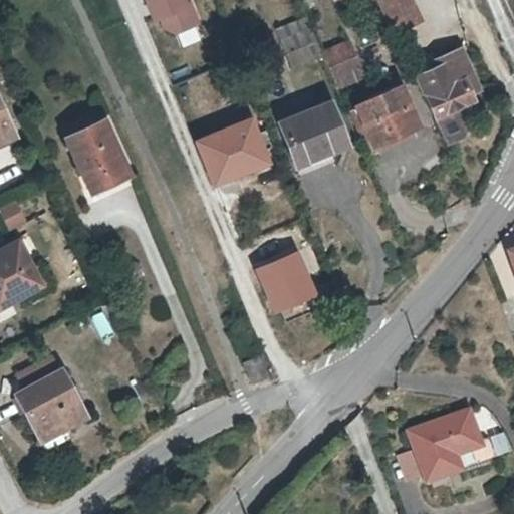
[(191,0),(142,0),(150,20),(155,18),(164,40),(201,25),(191,0)]
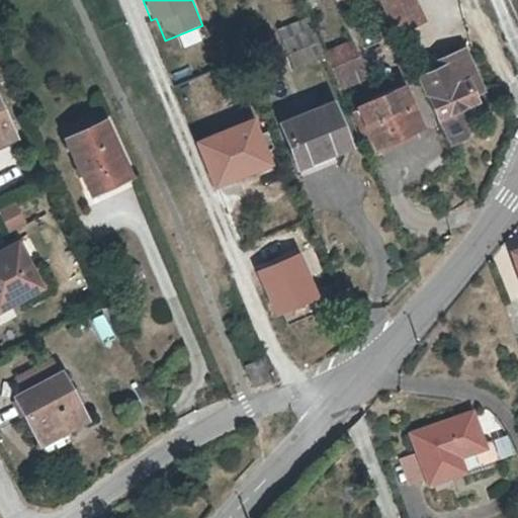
[(382,0),(390,14),(417,2),(415,0),(382,0)]
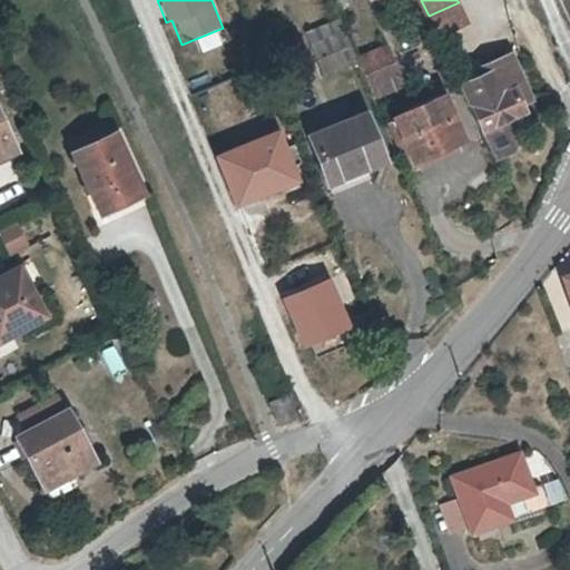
[(459,2),(429,16),(435,31),(465,18),(459,2)]
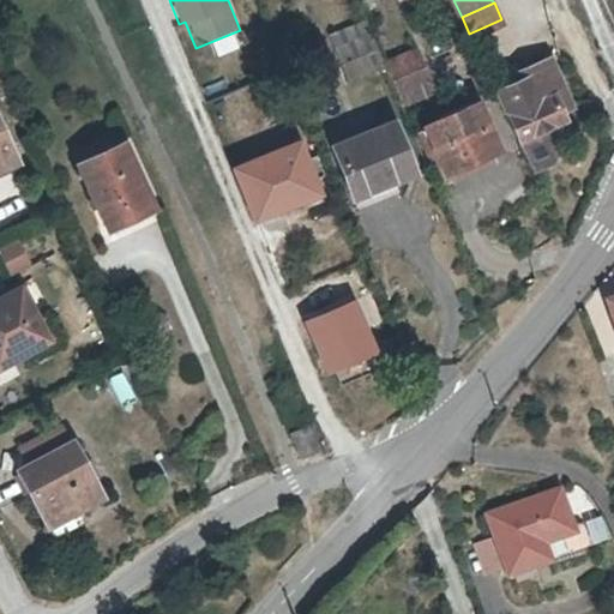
[(326,34),(337,61),(372,47),(361,20),(326,34)]
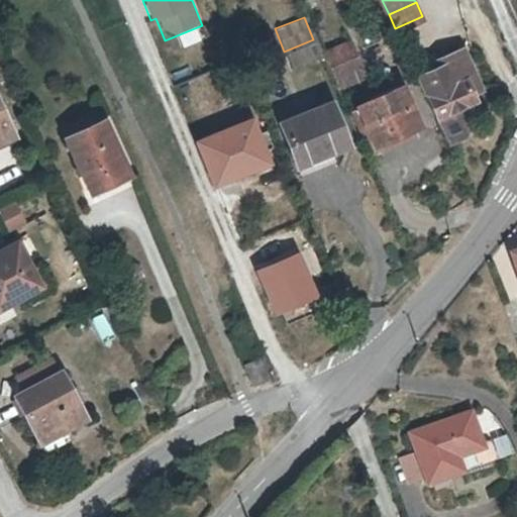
[(350,46),(324,58),(336,86),(362,75),(350,46)]
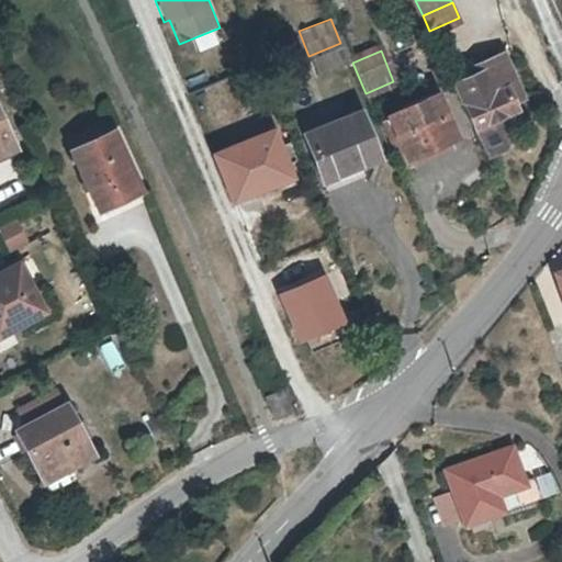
[(481,69),(473,74),(458,80),(479,126),(518,109),(515,101),(508,88),(517,85),(503,52),(478,63),(481,69)]
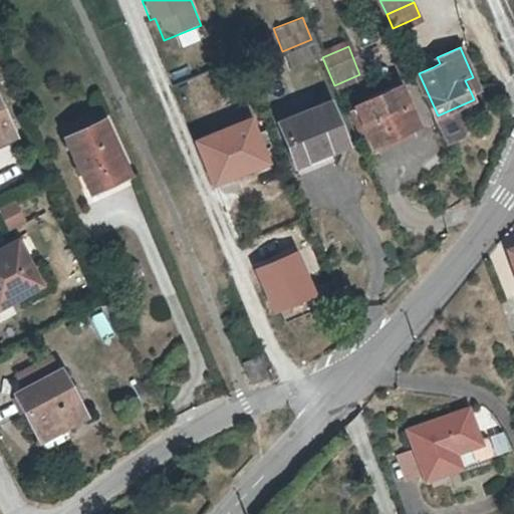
[(440,63),(437,57),(430,60),(433,67),(440,63)]
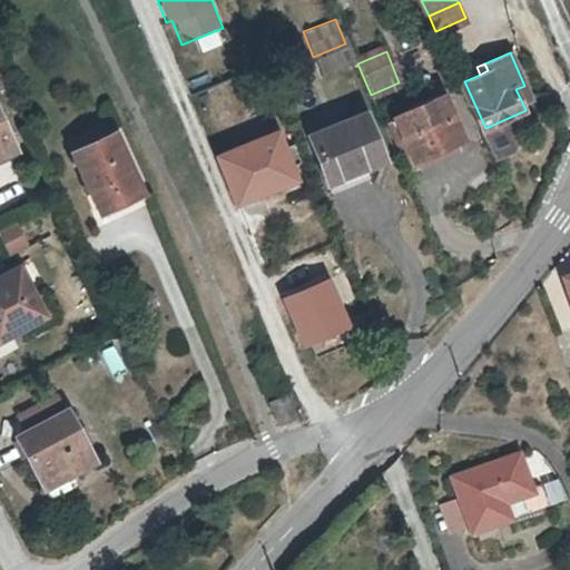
[(516,89),(522,102),(530,99),(524,86),(516,89)]
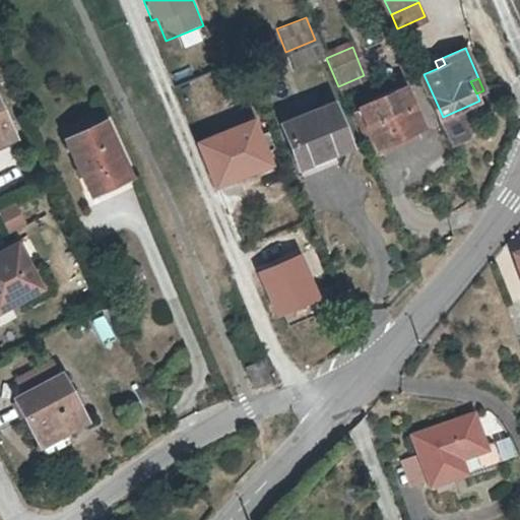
[(361,110),(377,147),(424,126),(406,87),(361,110)]
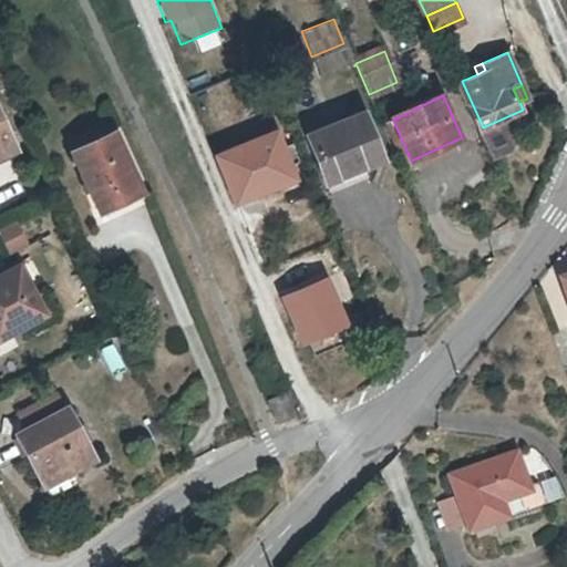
[(364,165),(364,163),(381,156),(364,113),(309,134),(327,179),(364,165)]
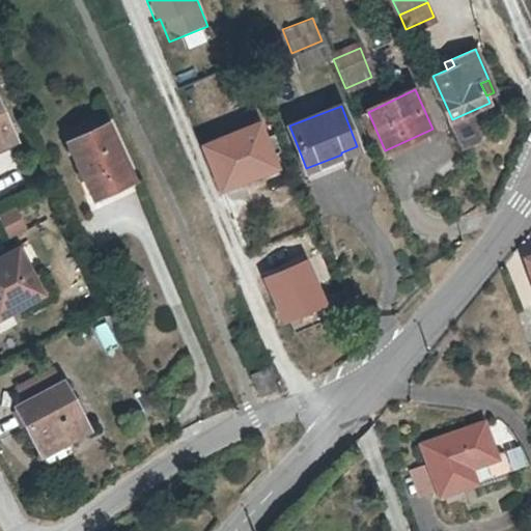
[(0,148),(15,142),(0,110),(0,148)]
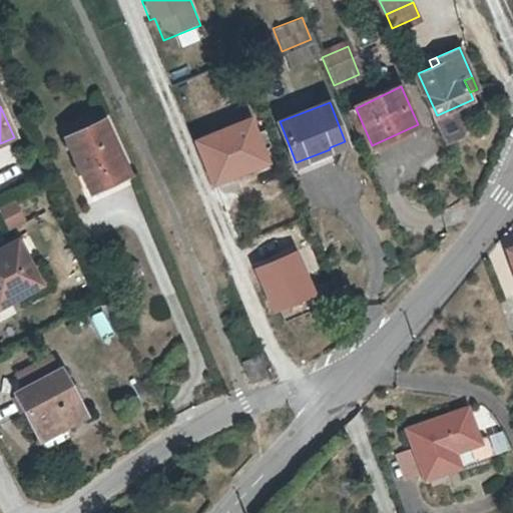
[(458,106),(437,115),(448,139),(464,132),(466,124),(458,106)]
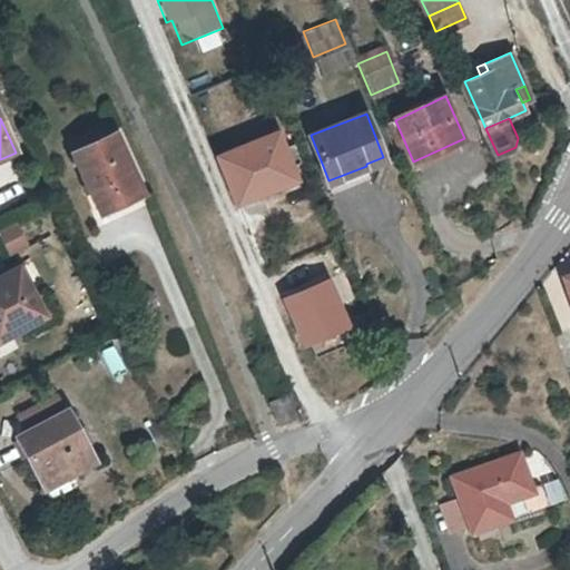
[(218,158),(236,199),(255,190),(257,195),(296,178),(276,133),(218,158)]
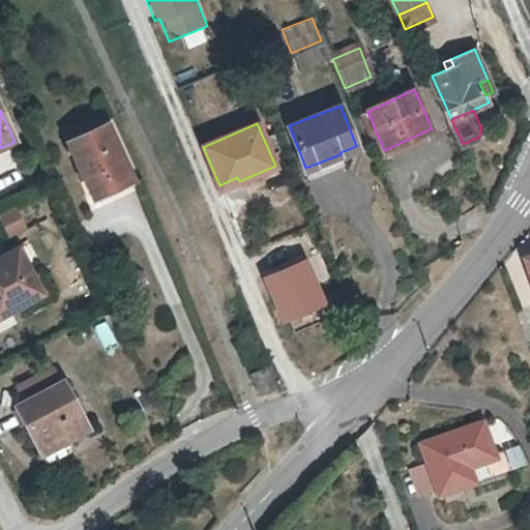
[(69,143),(93,199),(133,181),(109,125),(69,143)]
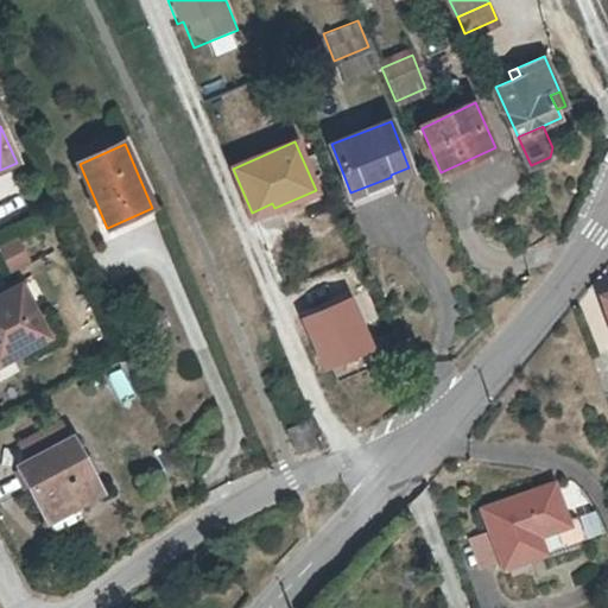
[(272,203),(252,213),(254,219),(276,209),(274,208),(272,203)]
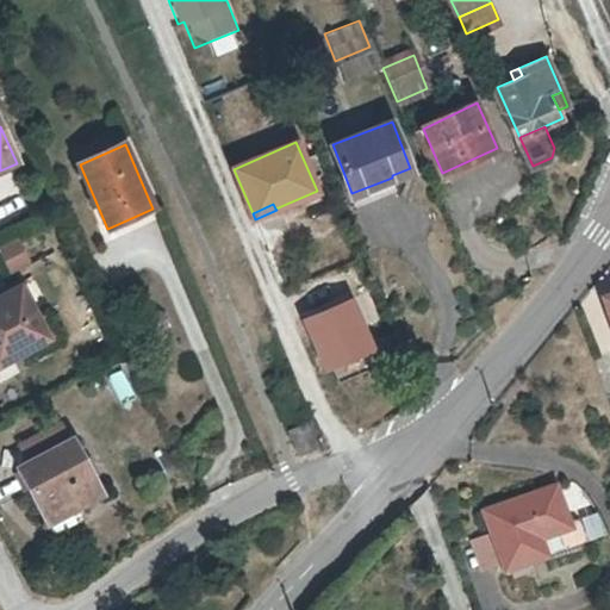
[(16,238),(0,246),(0,259),(8,274),(29,263),(16,238)]
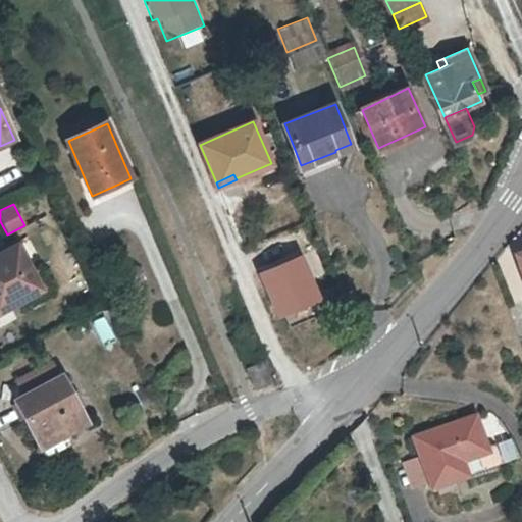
[(0,254),(0,311),(40,290),(16,246),(0,254)]
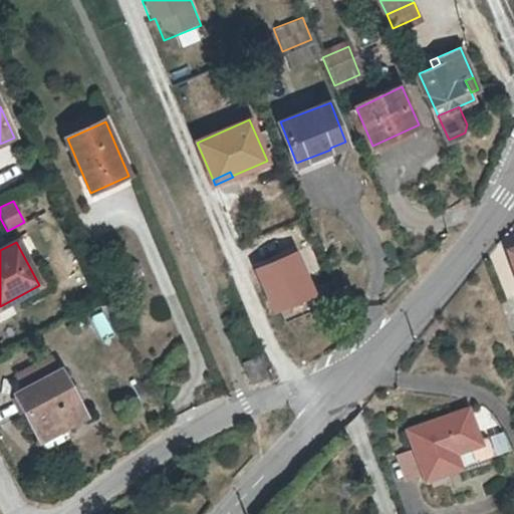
[(296,253),(253,269),(271,315),(313,298),(296,253)]
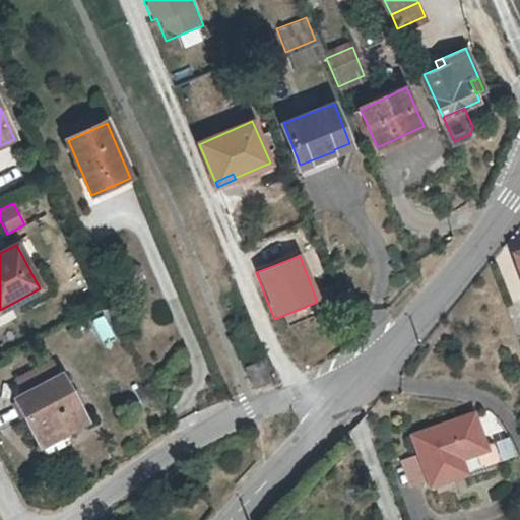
[(33,390),(62,375),(55,360),(24,375),(33,390)]
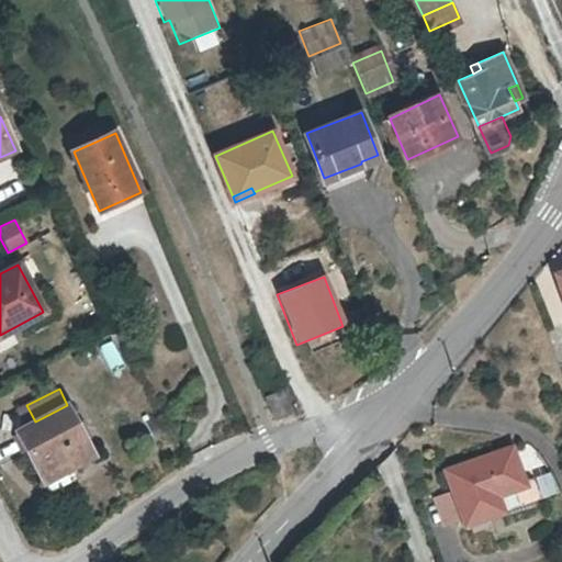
[(67,405),(35,422),(17,431),(51,493),(79,478),(74,467),(94,456),(67,405)]
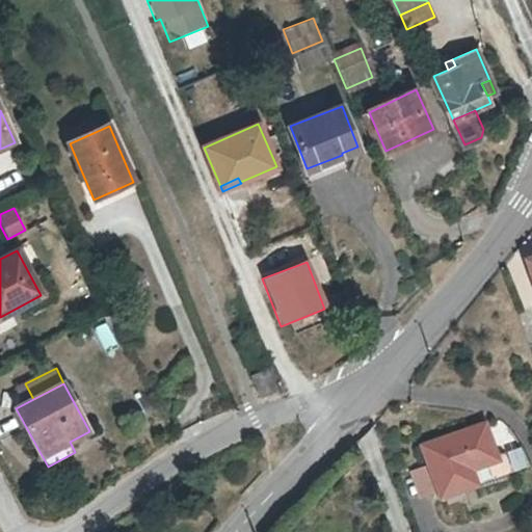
[(436,437),(456,488),(458,487),(452,473),(464,469),(490,459),(488,454),(478,424),(436,437)]
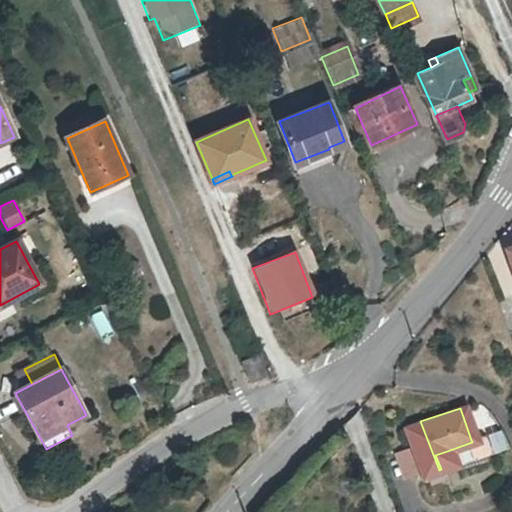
[(408,446),(418,473),(419,476),(439,470),(420,421),(402,428),(408,446)]
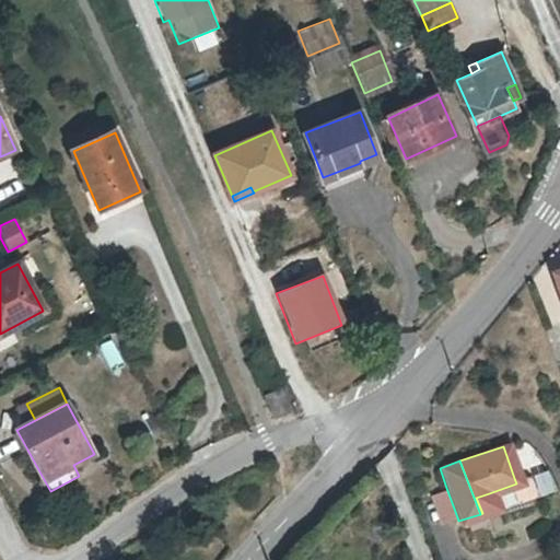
[(516,483),(489,493),(494,510),(532,497),(534,490),(531,479),(524,476),(514,478),(516,483)]
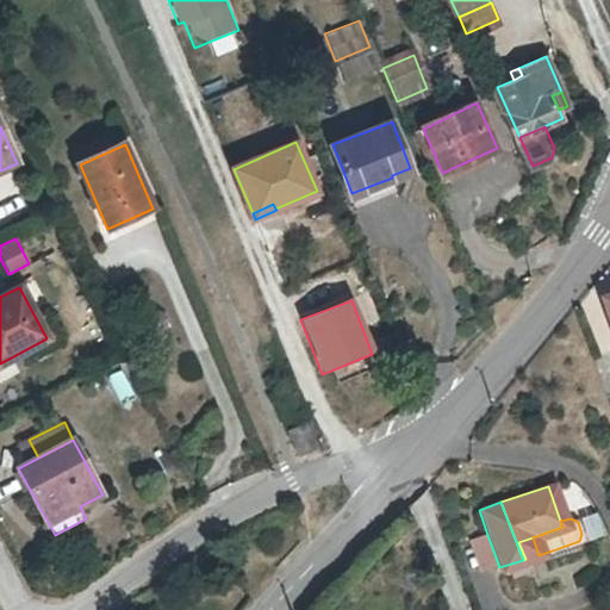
[(498,564),(486,531),(470,536),(480,571),(498,564)]
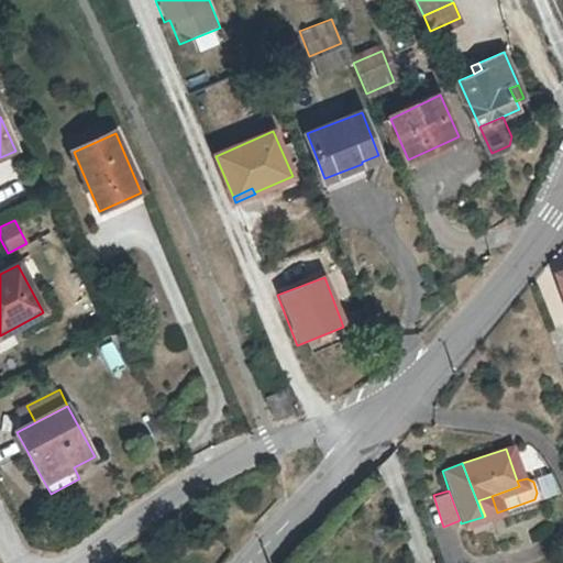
[(478,500),(485,516),(497,512),(492,496),(478,500)]
